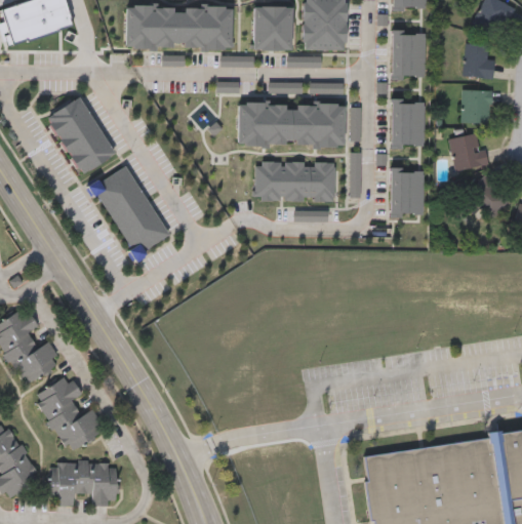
[(472,28),(483,0),(496,0),(515,8),(500,40),(472,28)]
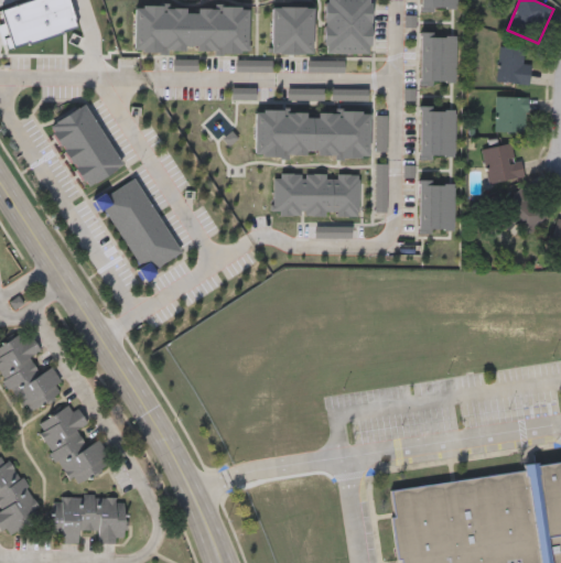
[(530,86),(498,84),(500,47),(525,50),(525,64),(531,65),(530,86)]
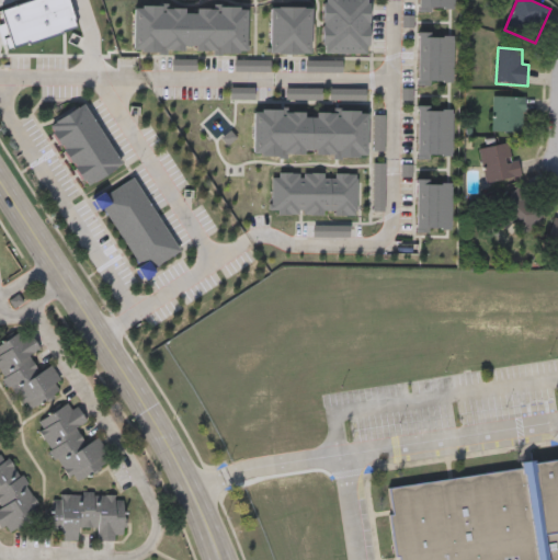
[(525,98),(525,133),(493,133),(493,98),(525,98)]
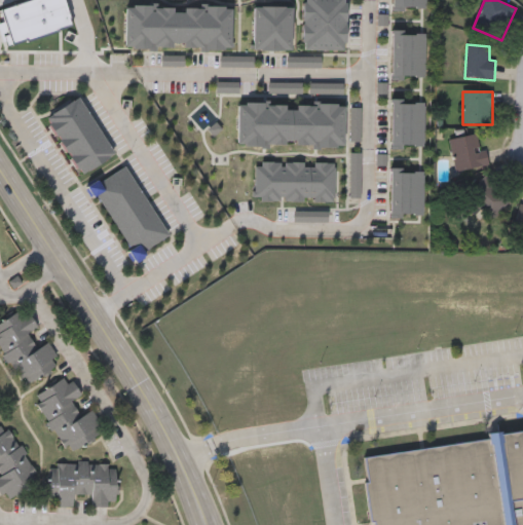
[(80,96),(117,153),(83,175),(46,117),(80,96)]
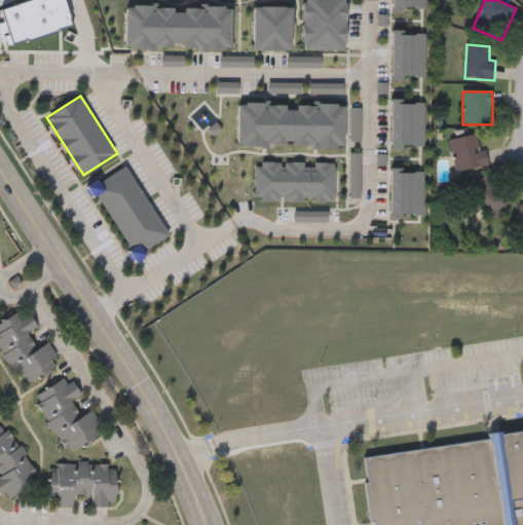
[(451,139),(479,136),(481,152),(488,151),(490,166),(455,171),(451,139)]
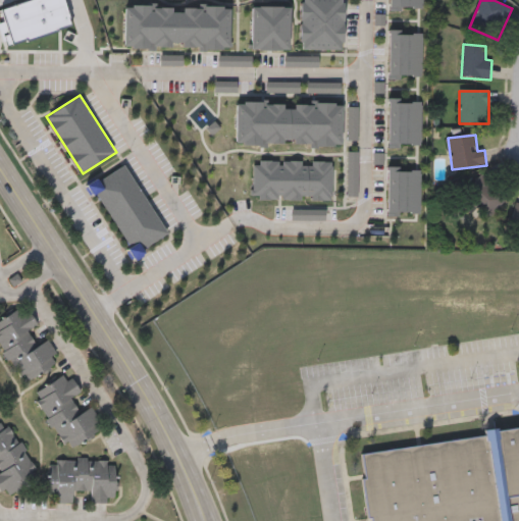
[(98,180),(125,164),(168,233),(143,250),(146,255),(134,262),(127,252),(131,250),(96,195),(93,197),(87,188),(98,180)]
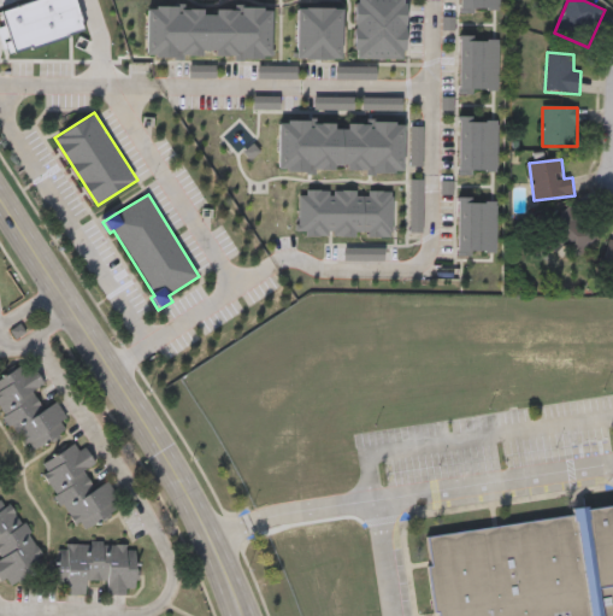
[(601,234),(577,260),(546,232),(569,206),(601,234)]
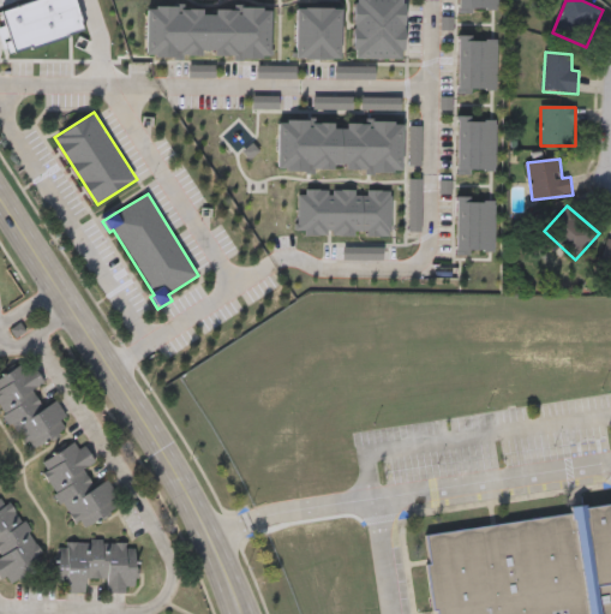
[(610,278),(600,276),(609,238),(610,238),(610,278)]
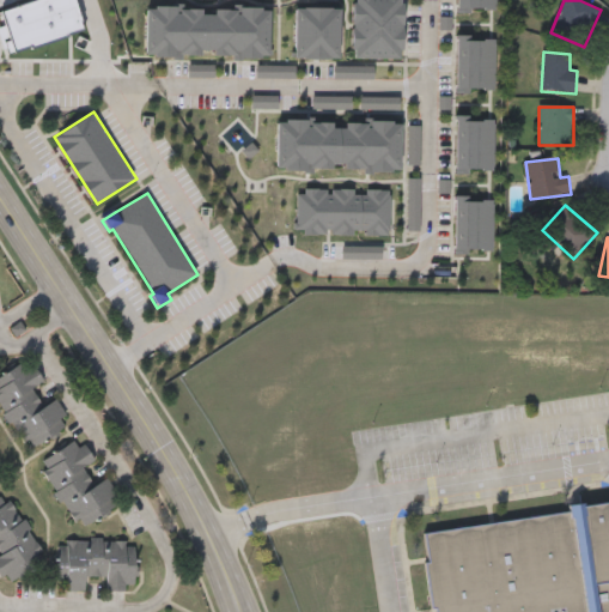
[(0,401),(0,376),(32,359),(46,382),(34,388),(43,406),(58,398),(67,417),(64,419),(68,430),(26,452),(0,401)]
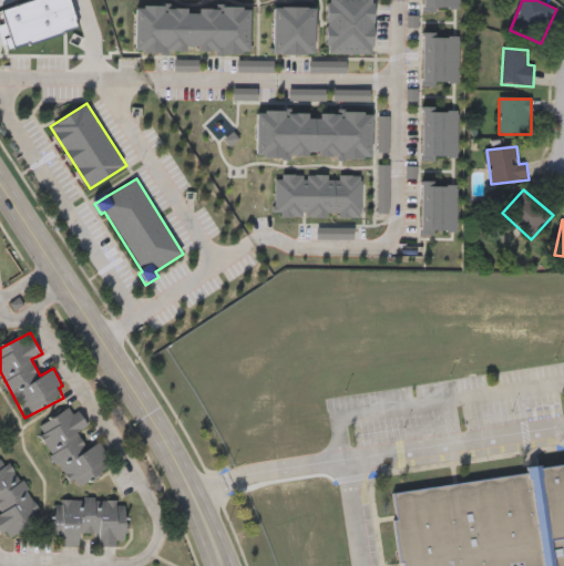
[(88,450),(101,443),(114,469),(71,491),(38,426),(71,410),(73,414),(81,410),(90,428),(79,432),(88,450)]
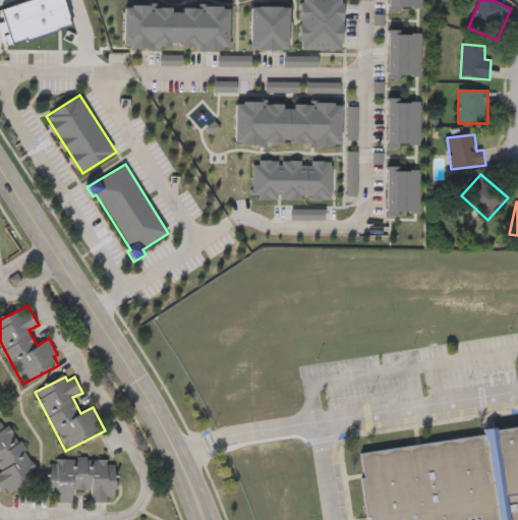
[(0,424),(8,420),(40,478),(5,497),(0,487),(0,474),(2,473),(0,469),(0,424)]
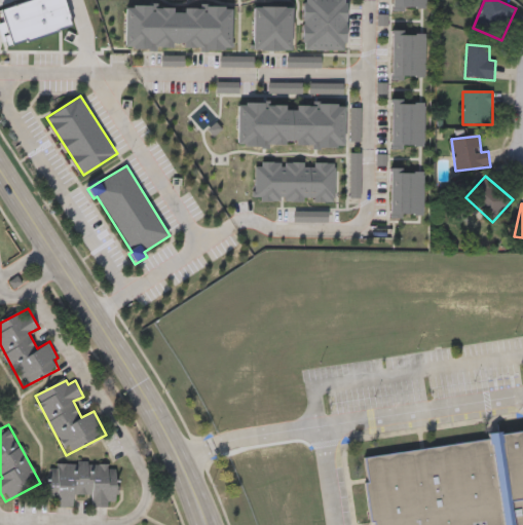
[(375,524),(375,522),(372,522),(367,484),(370,483),(366,457),(489,439),(489,436),(522,430),(522,524),(375,524)]
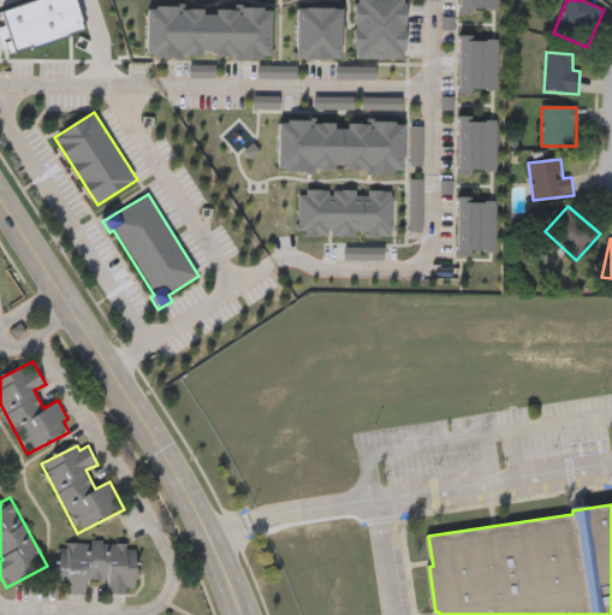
[(137,544),(137,589),(128,587),(128,595),(108,595),(108,581),(88,580),(87,593),(59,593),(60,543),(137,544)]
